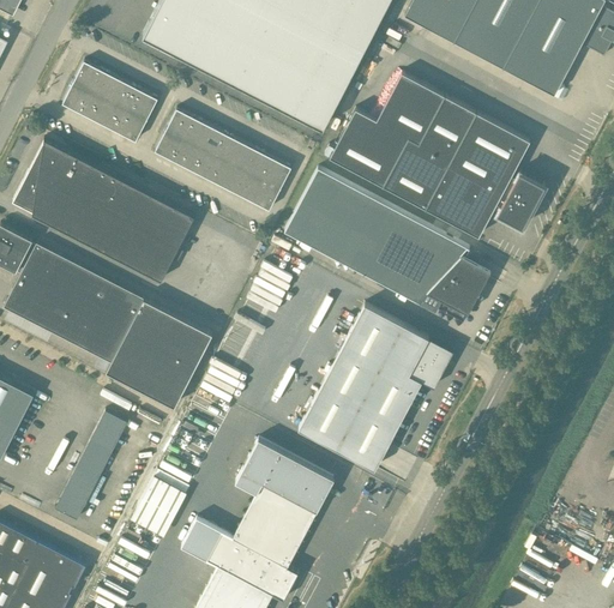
[(0,0),(0,12),(12,18),(20,0),(0,0)]
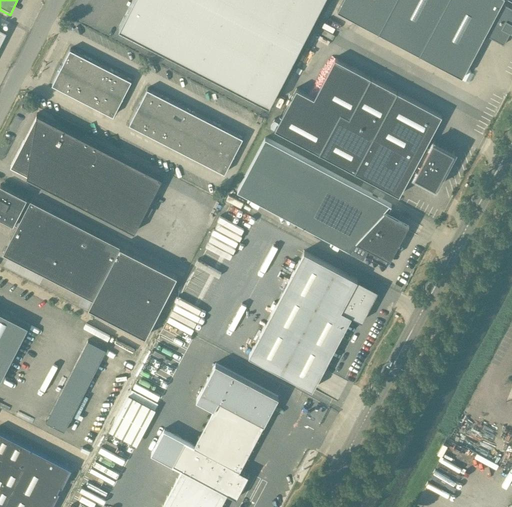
[(302,46),(212,0),(135,0),(119,31),(270,108),(302,46)]
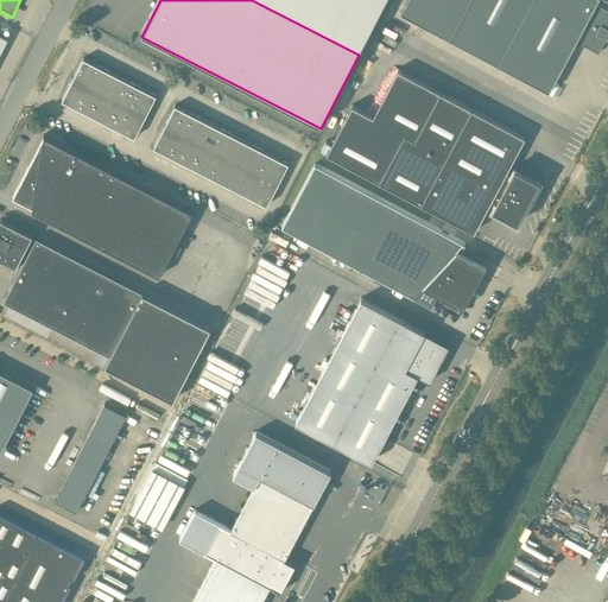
[(252,0),(359,55),(386,0),(252,0)]
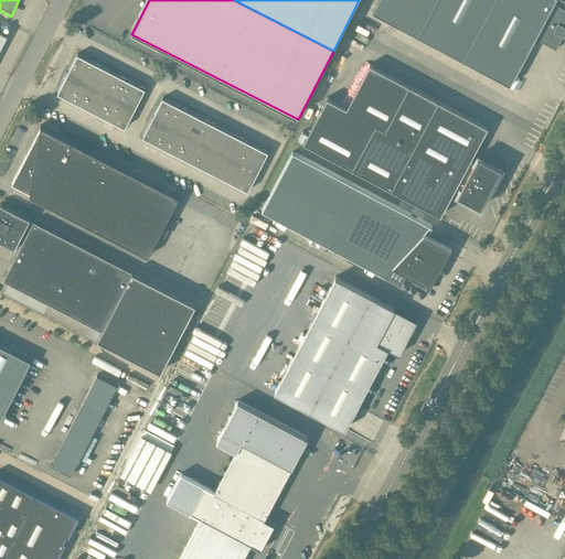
[(557,0),(556,0),(380,0),(373,15),(510,88),(535,42),(555,53),(556,54),(564,36),(564,13),(553,8),(557,0)]
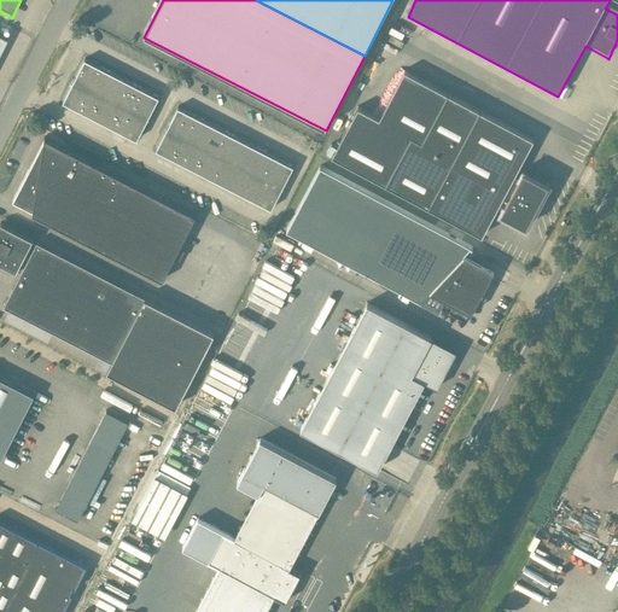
[(74,85),(95,95),(106,75),(85,64),(74,85)]
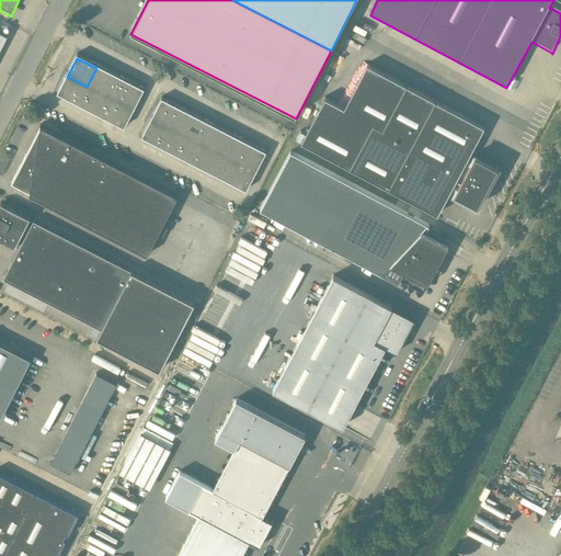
[(111,75),(96,68),(87,87),(101,94),(111,75)]
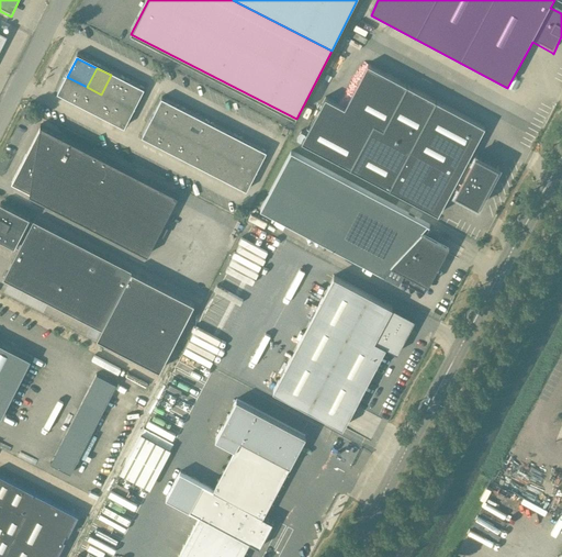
[(485,131),(368,68),(345,112),(326,101),(302,146),(438,219),(454,189),(458,191),(454,198),(479,210),(499,171),(475,159),(472,165),(468,163),(485,131)]
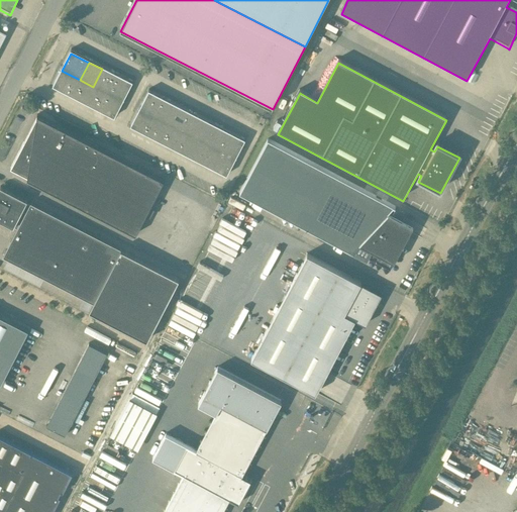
[(102,69),(93,87),(106,94),(115,76),(102,69)]
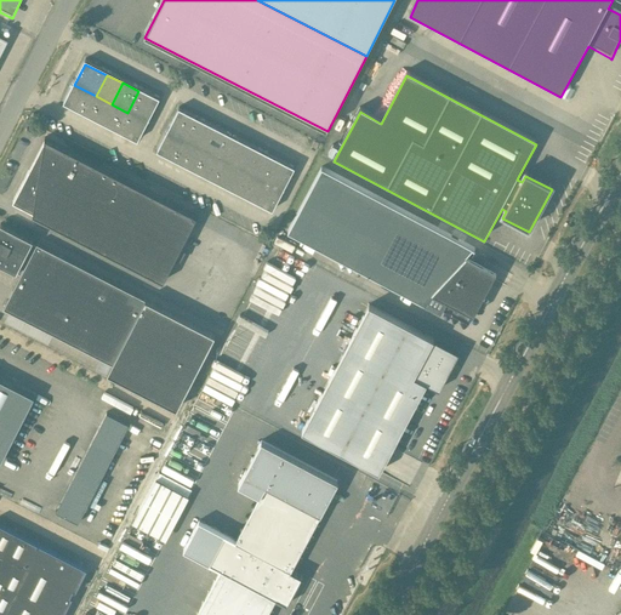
[(85,118),(96,96),(74,85),(63,107),(85,118)]
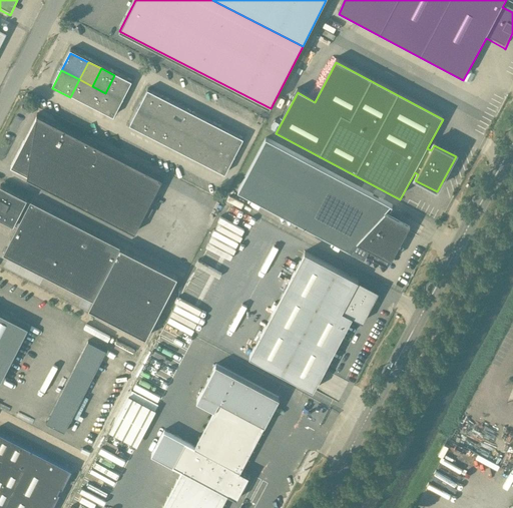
[(114,75),(105,93),(122,102),(132,84),(114,75)]
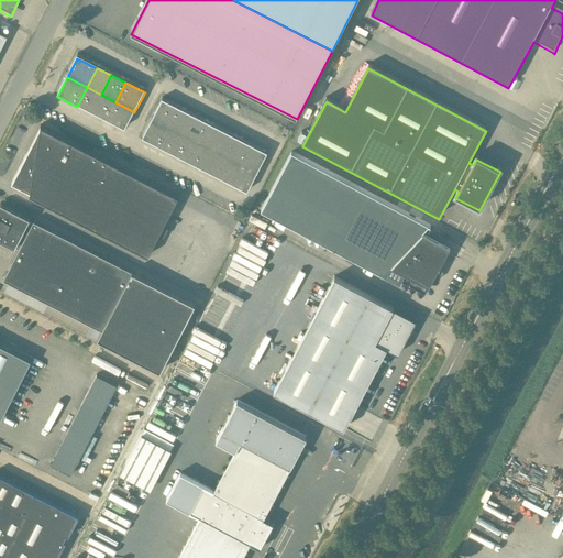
[(77,107),(91,115),(101,95),(87,87),(77,107)]
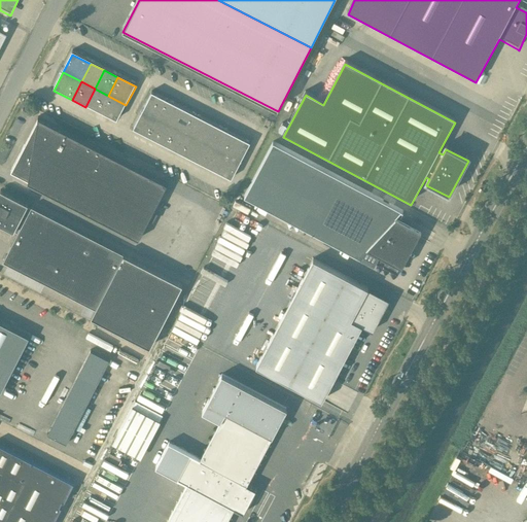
[(85,107),(99,113),(108,96),(95,89),(85,107)]
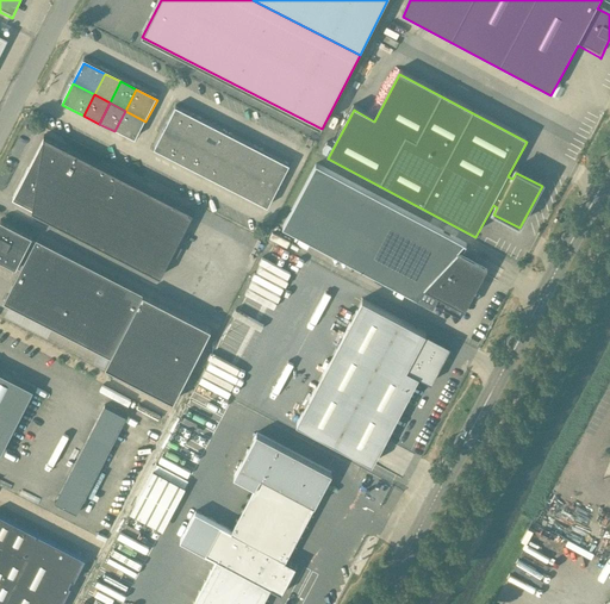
[(165,131),(186,142),(197,120),(176,110),(165,131)]
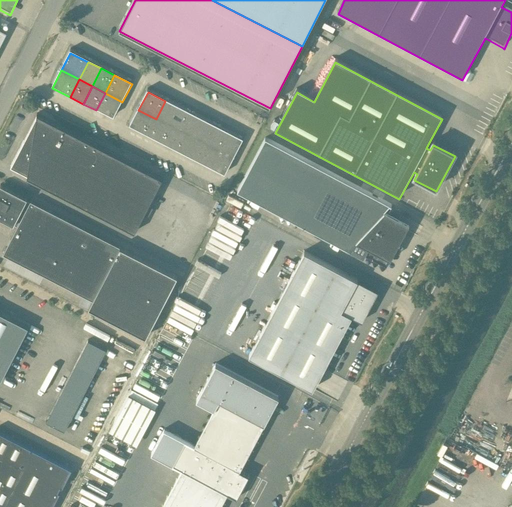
[(122,102),(105,93),(96,110),(113,119),(122,102)]
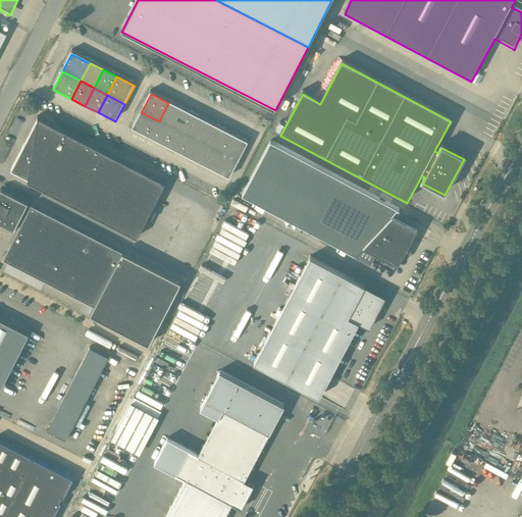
[(181,110),(168,103),(159,121),(172,128),(181,110)]
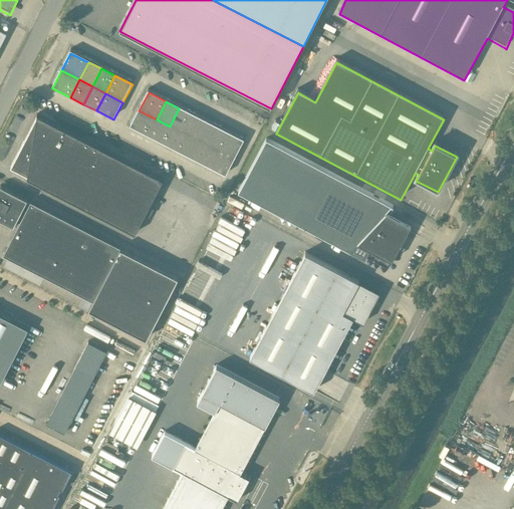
[(183,133),(192,115),(179,108),(170,126),(183,133)]
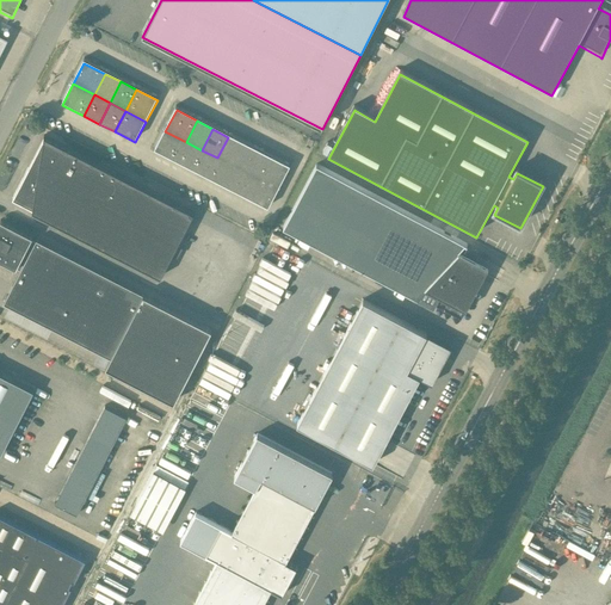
[(176,164),(186,142),(165,131),(154,153),(176,164)]
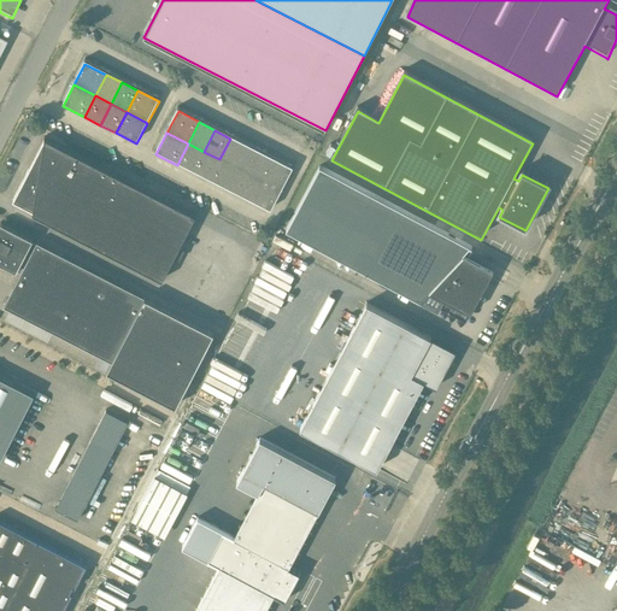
[(246,146),(230,139),(219,159),(235,168),(246,146)]
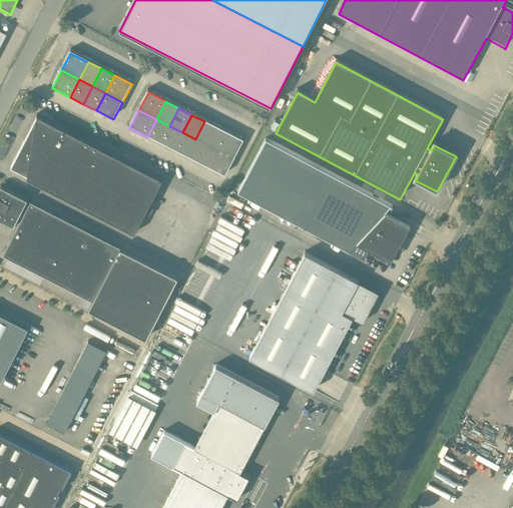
[(162,182),(37,117),(37,120),(11,170),(27,179),(27,181),(135,236),(162,182)]
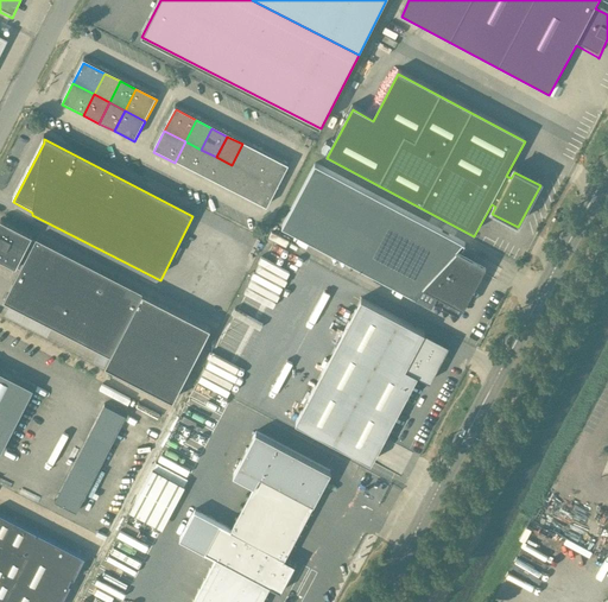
[(175,163),(190,170),(201,150),(185,141),(175,163)]
